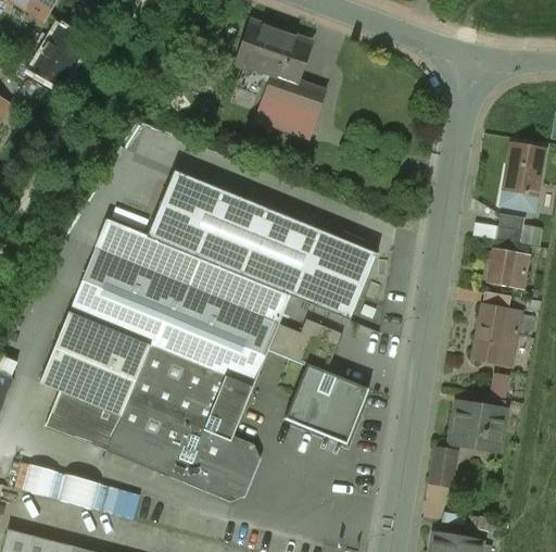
[(13,0),(42,17),(53,0),(13,0)]
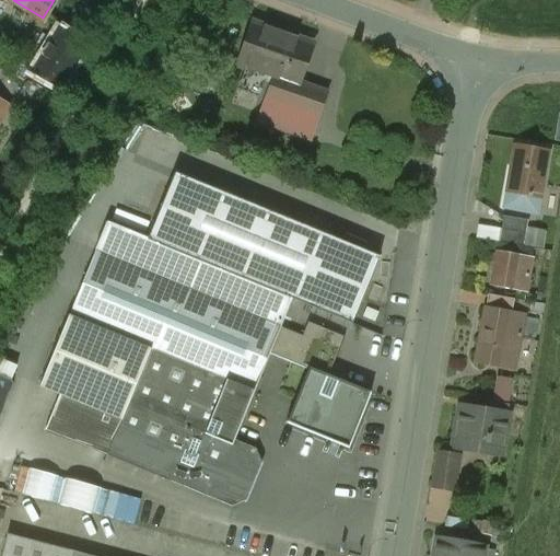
[(312,42),(254,21),(238,62),(273,74),(298,82),(299,80),(312,42)]
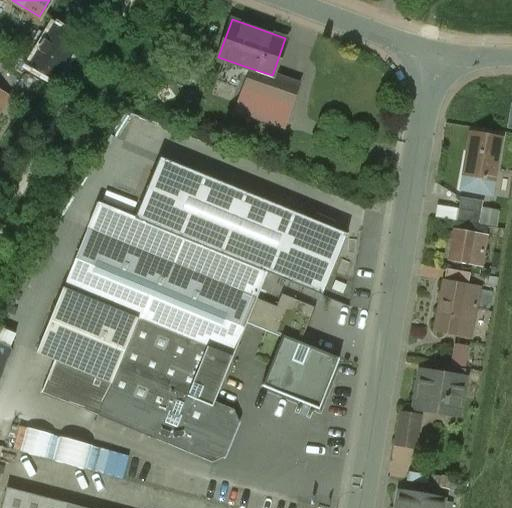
[(52,24),(31,60),(55,75),(76,39),(52,24)]
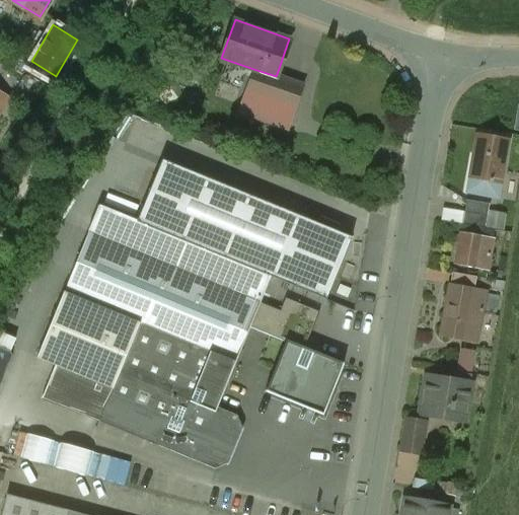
[(276,76),(253,69),(245,89),(295,106),(303,83),(277,74),(276,76)]
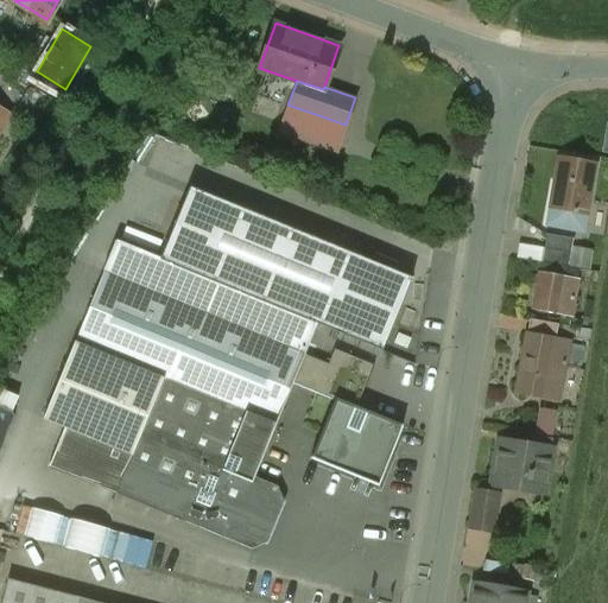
[(346,125),(287,105),(279,129),(337,150),(346,125)]
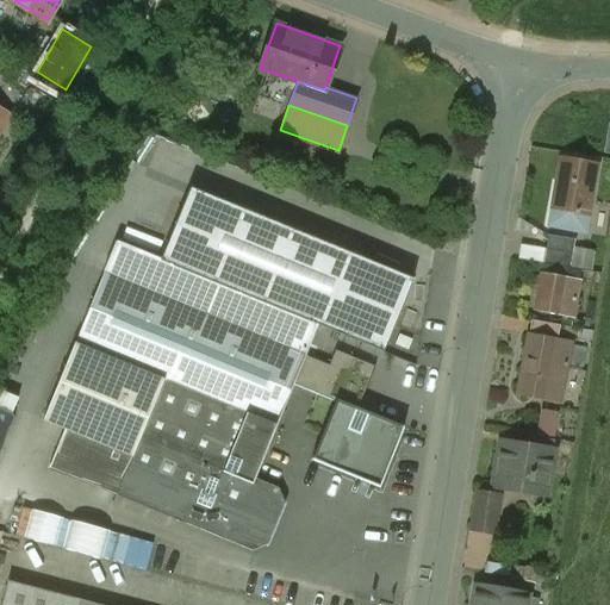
[(596,162),(560,156),(552,204),(574,209),(573,210),(577,211),(577,209),(587,211),(596,162)]
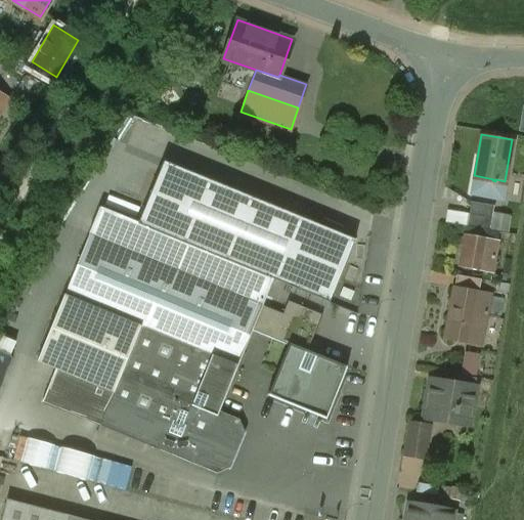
[(355,237),(164,159),(138,220),(271,275),(330,300),(355,237)]
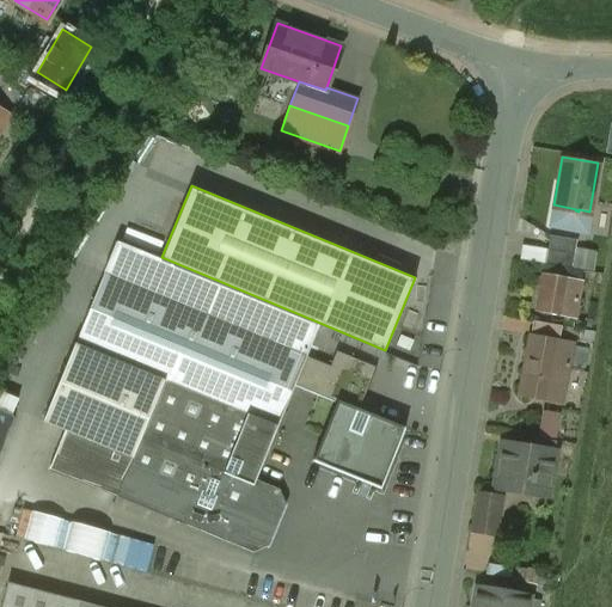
[(576,209),(554,204),(550,224),(586,230),(589,212),(579,209),(579,212),(575,210),(576,209)]
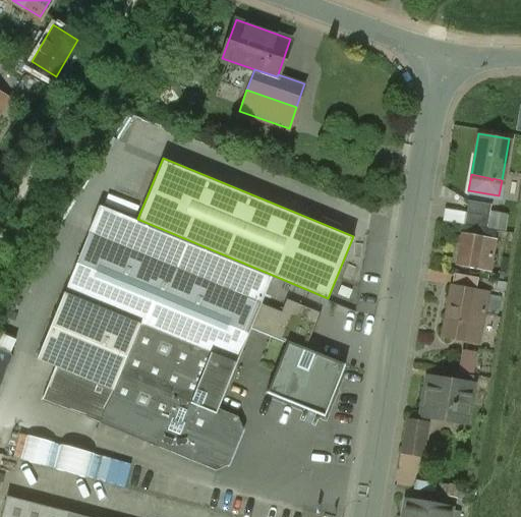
[(490,202),(468,197),(463,222),(486,225),(490,202)]
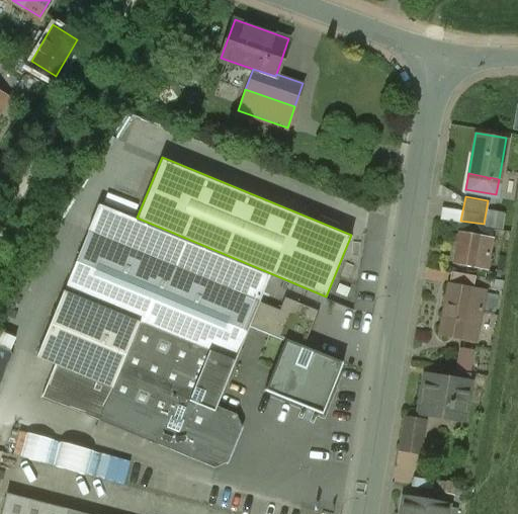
[(268,272),(99,202),(64,289),(138,321),(235,359),(249,322),(258,300),(268,272)]
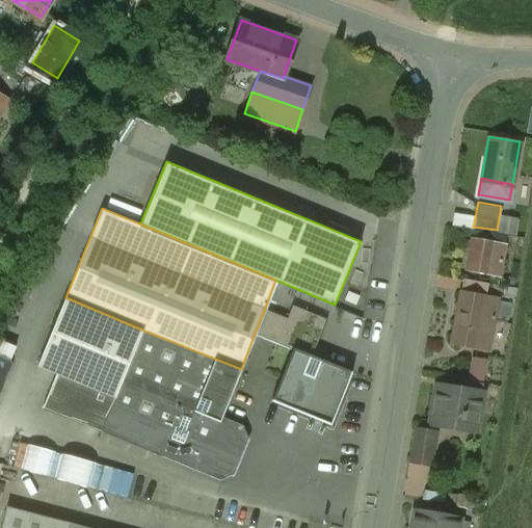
[(472,213),(455,211),(454,223),(470,226),(472,213)]
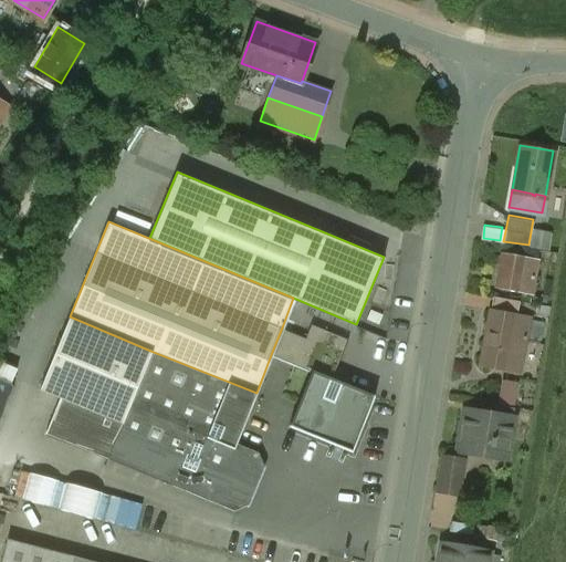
[(548,231),(532,228),(530,245),(546,248),(548,231)]
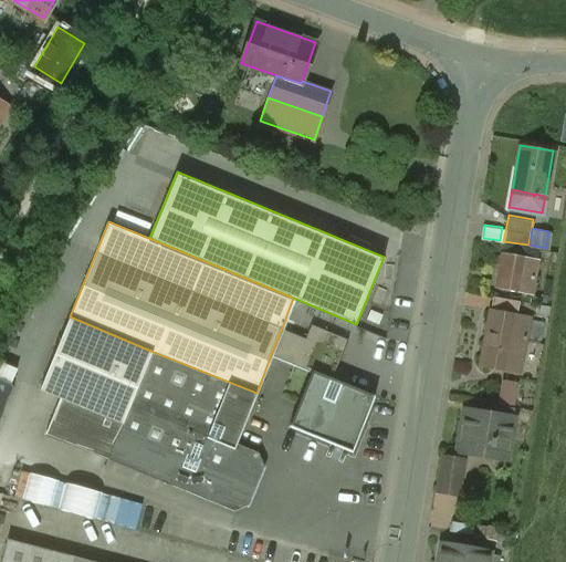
[(527,255),(501,250),(494,284),(521,290),(524,272),(527,255)]
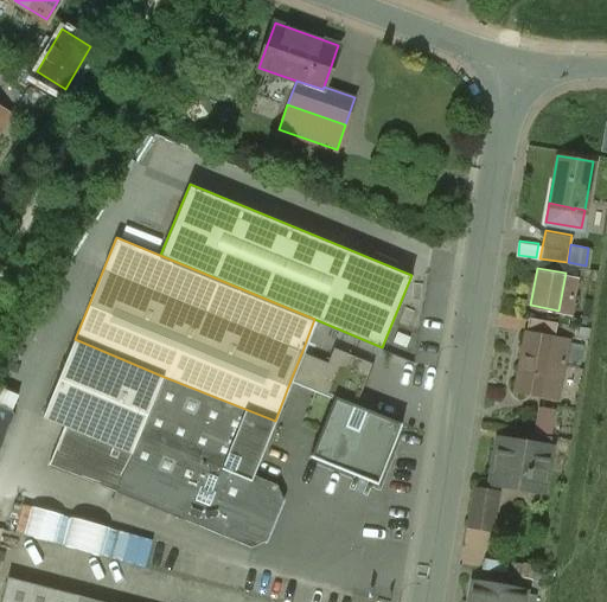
[(573,293),(576,275),(566,273),(562,292),(573,293)]
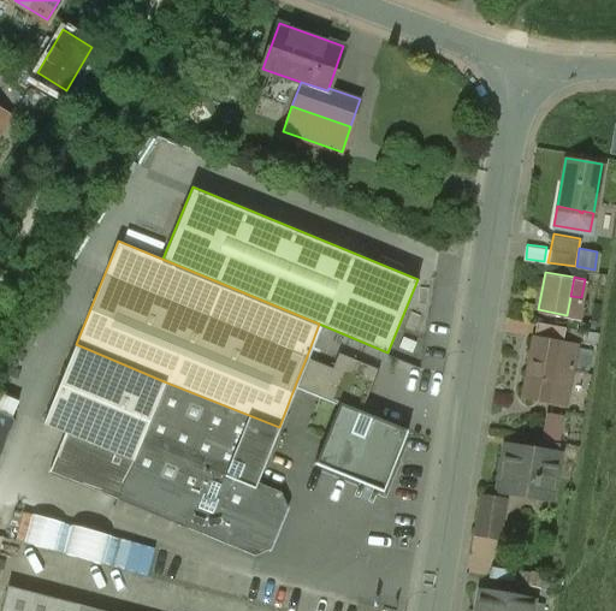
[(581,297),(570,296),(567,314),(578,316),(581,297)]
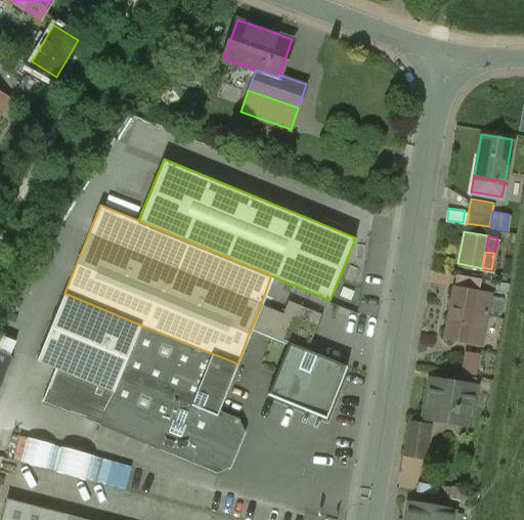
[(478,290),(453,285),(444,335),(469,339),(478,290)]
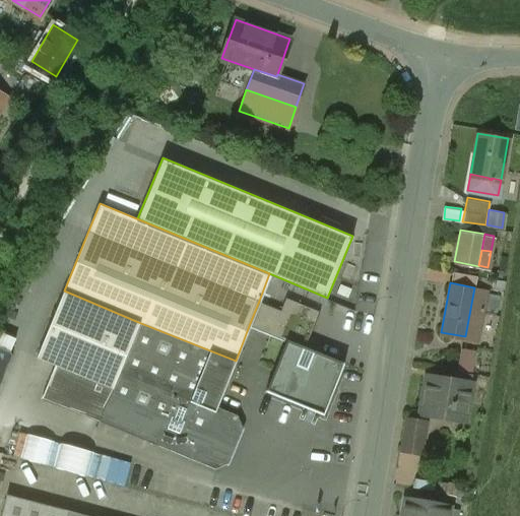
[(474,287),(465,336),(476,338),(485,289),(474,287)]
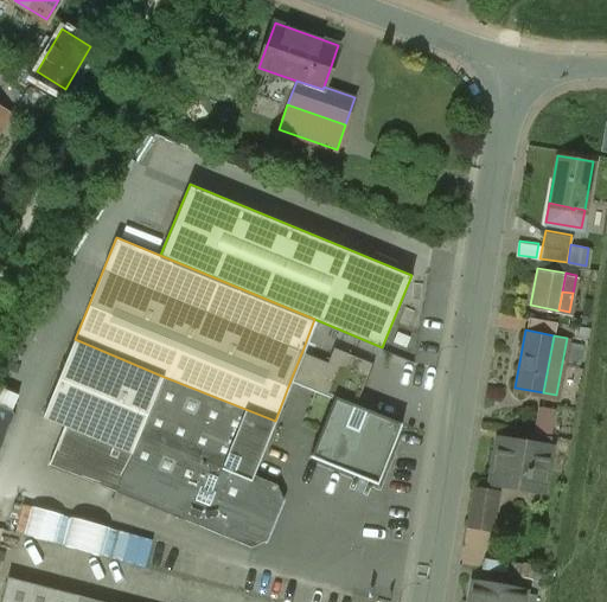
[(75,339),(74,339),(43,415),(64,424),(131,452),(139,433),(161,376),(75,339)]
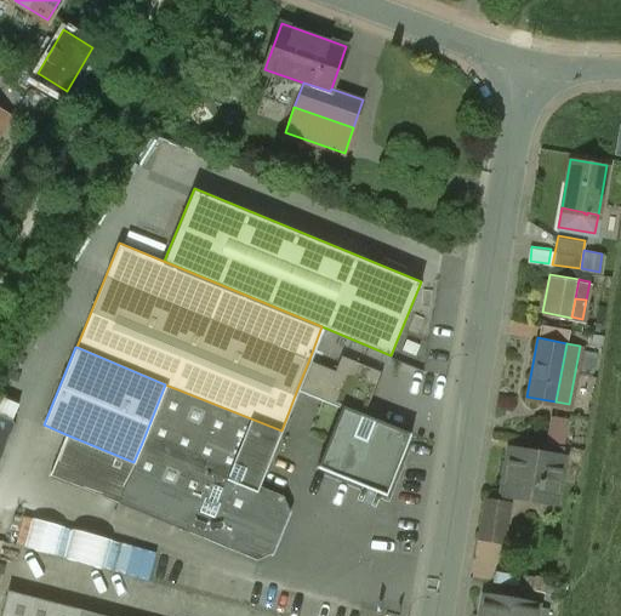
[(380,370),(341,354),(335,369),(324,398),(342,404),(363,412),(380,370)]
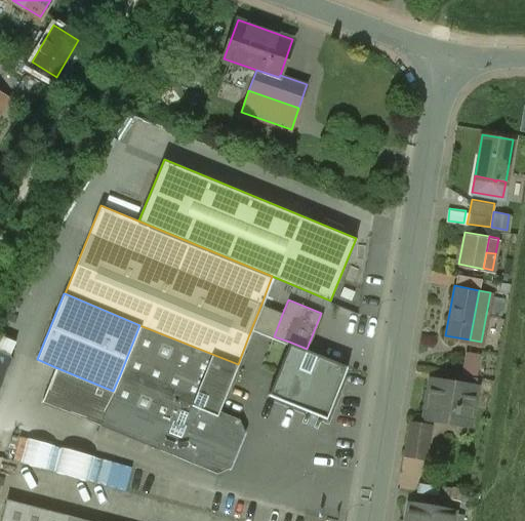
[(283,312),(261,304),(252,326),(274,336),(283,312)]
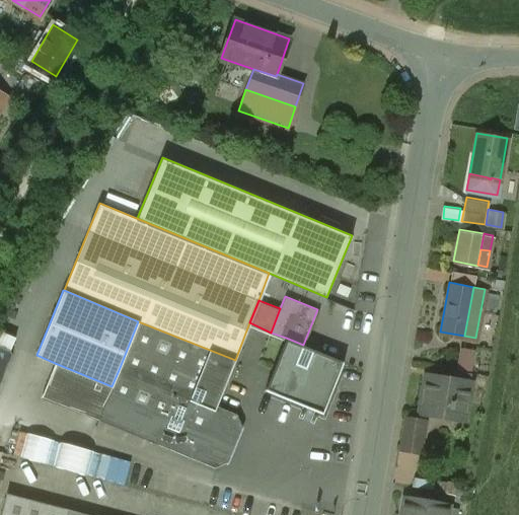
[(235,360),(138,321),(119,370),(214,409),(235,360)]
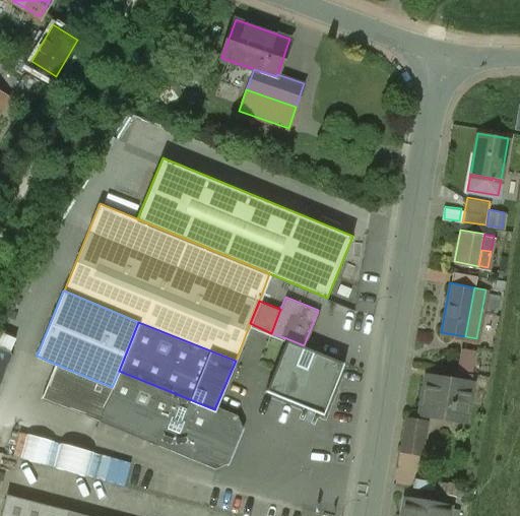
[(304,345),(286,338),(266,389),(286,397),(288,392),(325,407),(343,362),(304,345)]
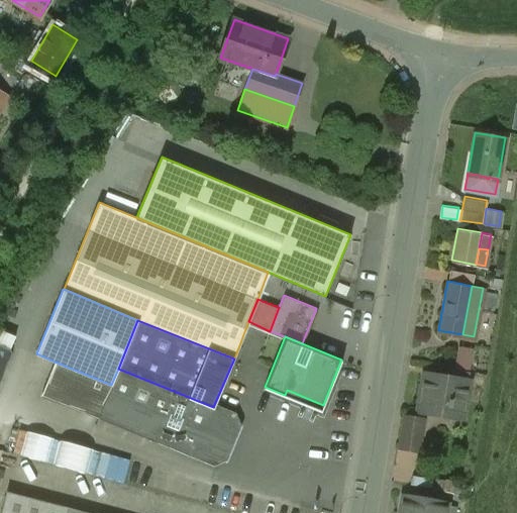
[(456,364),(473,364),(474,342),(457,341),(456,364)]
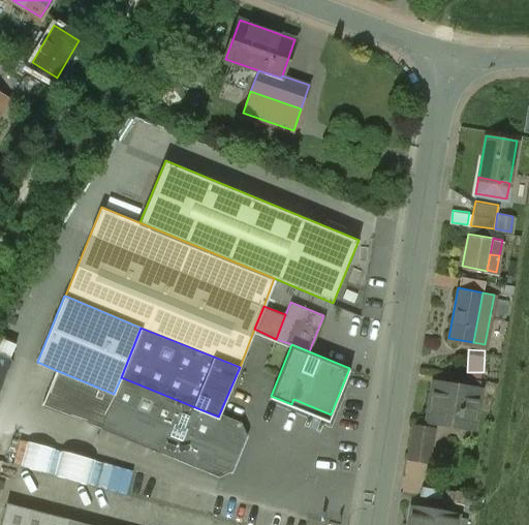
[(0,351),(0,390),(12,361),(9,356),(0,351)]
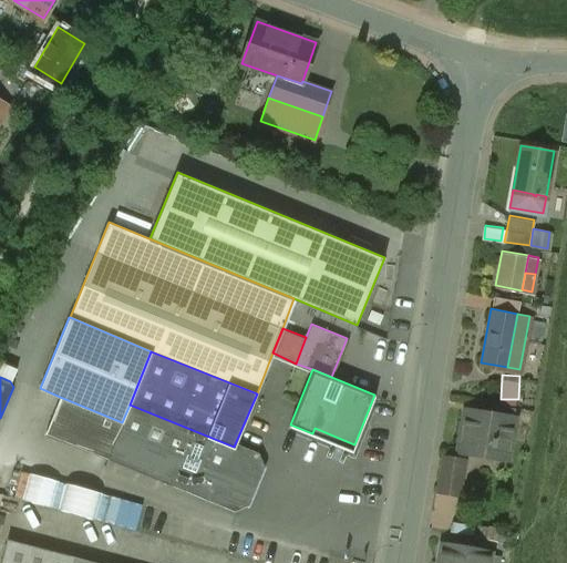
[(122,422),(60,397),(45,432),(107,458),(122,422)]
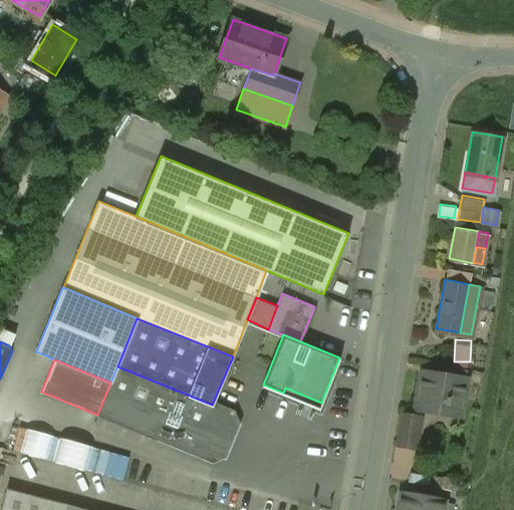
[(450,373),(423,369),(417,404),(459,411),(467,367),(451,365),(450,373)]
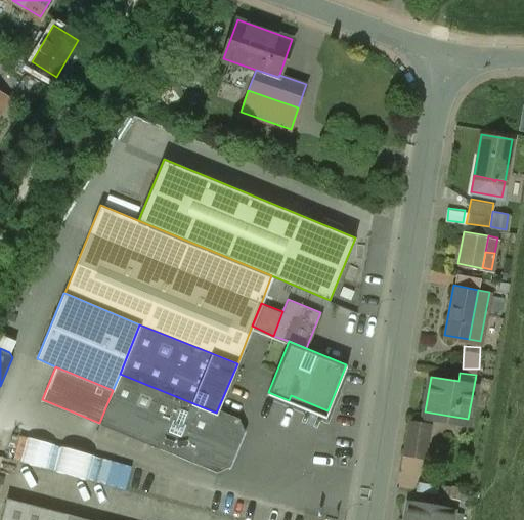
[(216,413),(120,374),(113,390),(99,423),(158,447),(160,442),(216,466),(225,462),(238,430),(234,421),(216,413)]
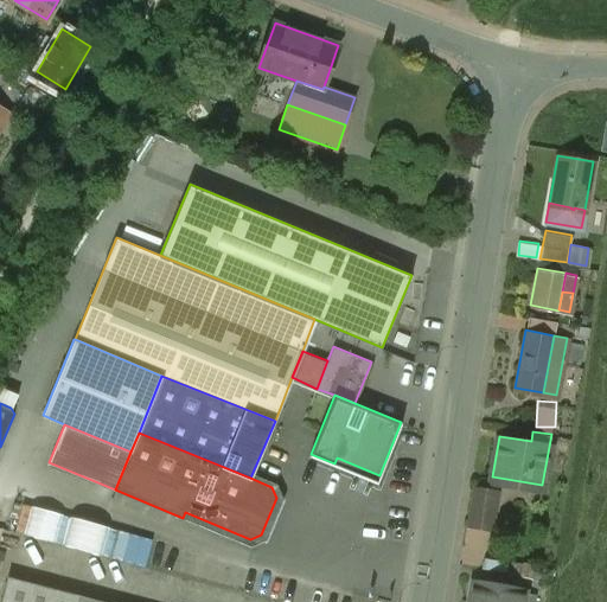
[(497,490),(474,486),(468,524),(491,527),(497,490)]
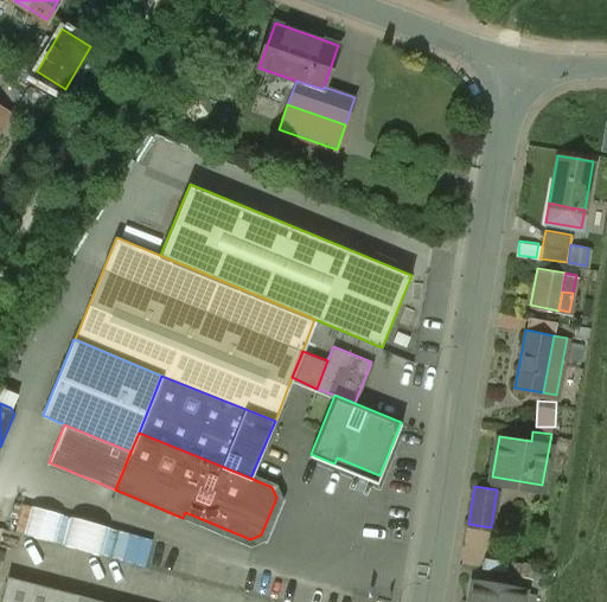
[(59,510),(55,538),(114,550),(119,522),(59,510)]
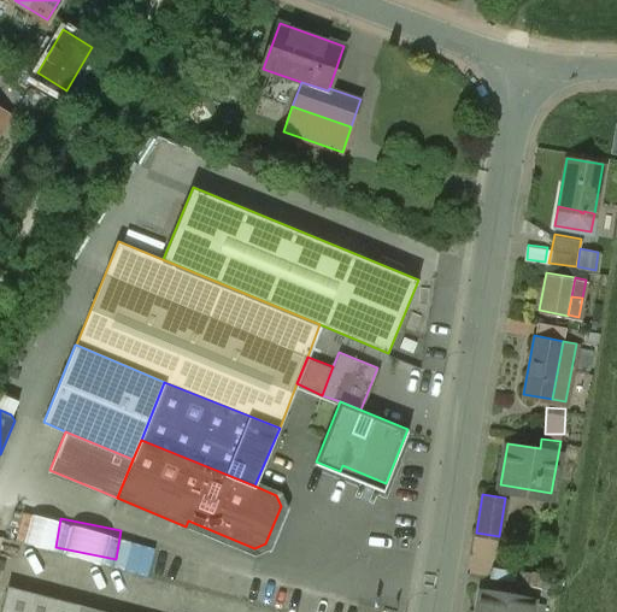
[(75,611),(77,604),(9,586),(1,611),(75,611)]
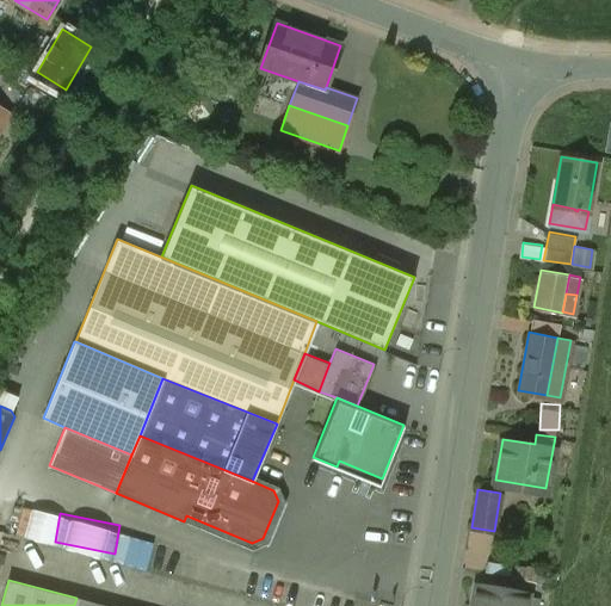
[(510,589),(476,583),(470,605),(525,605),(528,594),(529,592),(510,589)]
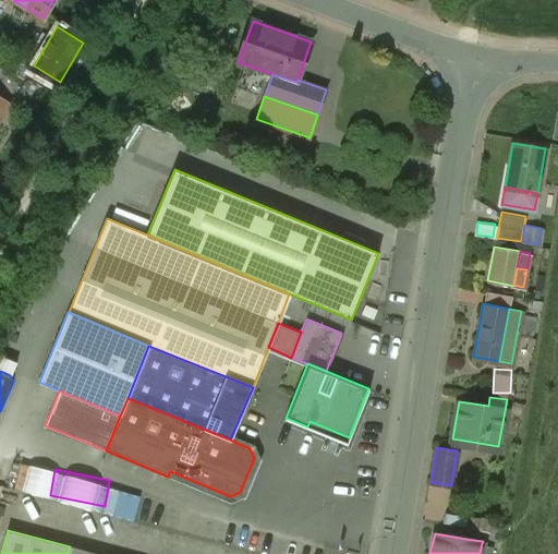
[(489,553),(492,544),(482,543),(480,553),(489,553)]
